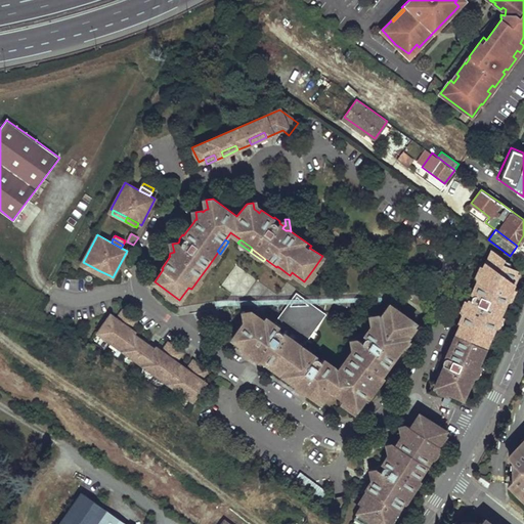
[(449,393),(464,398),(472,379),(478,364),(479,362),(476,361),(482,349),(488,335),(491,336),(491,335),(493,330),(500,315),(506,302),(512,288),(513,287),(511,286),(516,272),(517,271),(504,265),(503,265),(505,260),(491,251),(485,265),(484,265),(483,267),(478,279),(472,293),(474,294),(471,298),(472,301),(469,308),(465,310),(460,321),(461,321),(448,350),(450,351),(441,370),(440,370),(438,369),(432,385),(437,387),(449,393)]
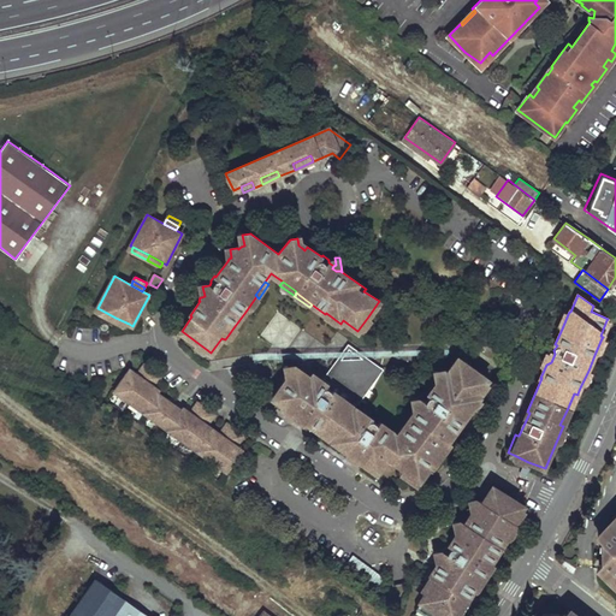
[(249,314),(260,298),(259,298),(256,296),(246,312),(249,314)]
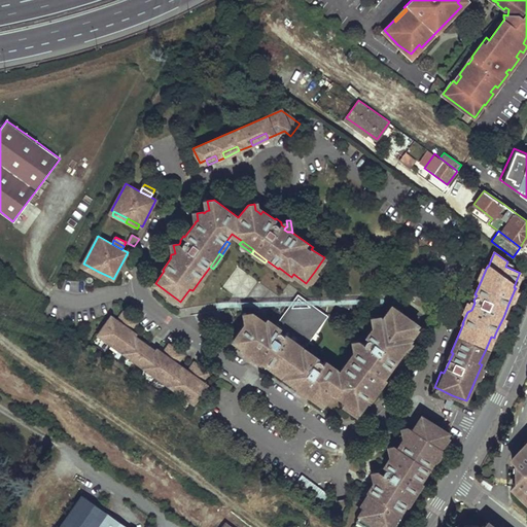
[(85,265),(83,268),(97,275),(99,272),(85,265)]
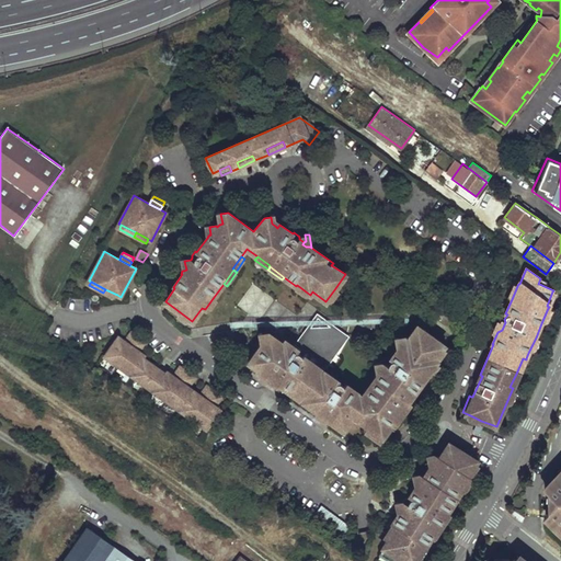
[(507,297),(512,299),(517,286),(514,284),(507,297)]
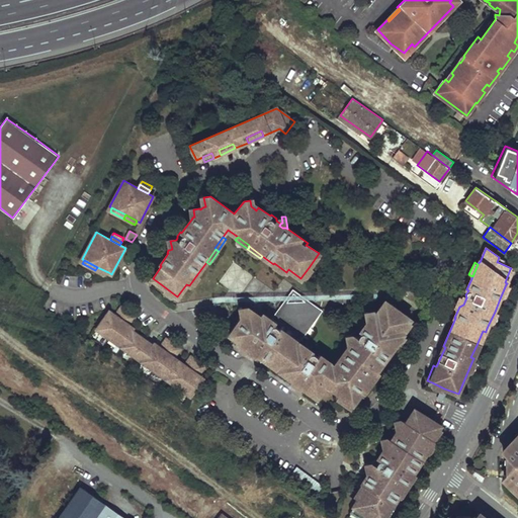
[(272,266),(284,275),(286,272),(274,263),(272,266)]
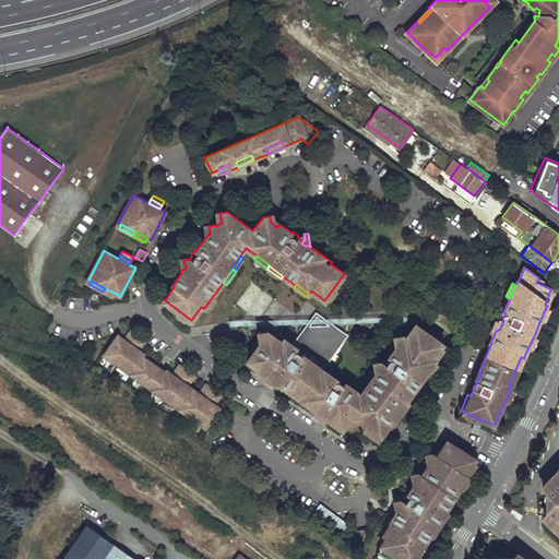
[(328,302),(337,289),(334,287),(324,300),(328,302)]
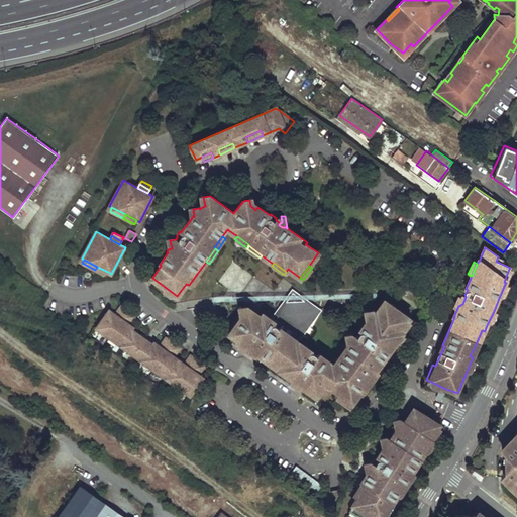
[(97,267),(95,270),(106,276),(108,272),(97,267)]
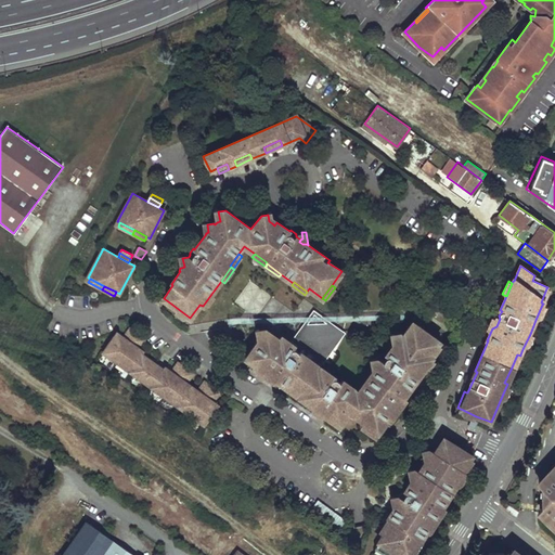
[(544,304),(551,291),(546,288),(541,302),(543,304),(544,304)]
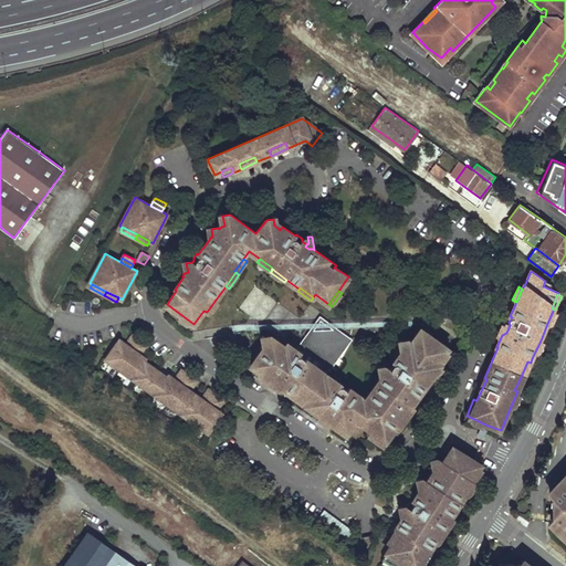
[(207,312),(210,315),(219,302),(216,300),(207,312)]
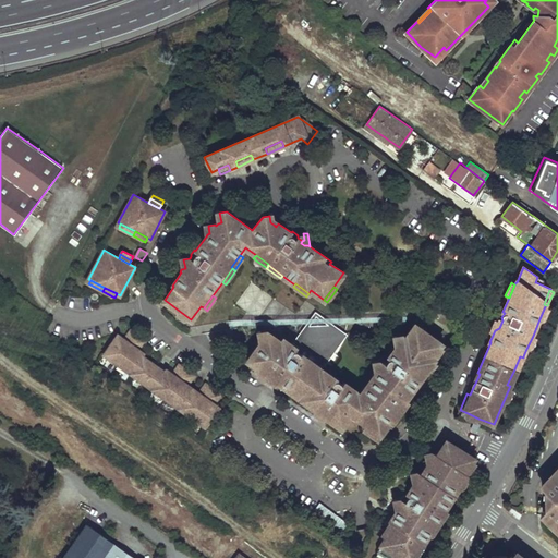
[(543,324),(549,308),(545,306),(538,322),(543,324)]
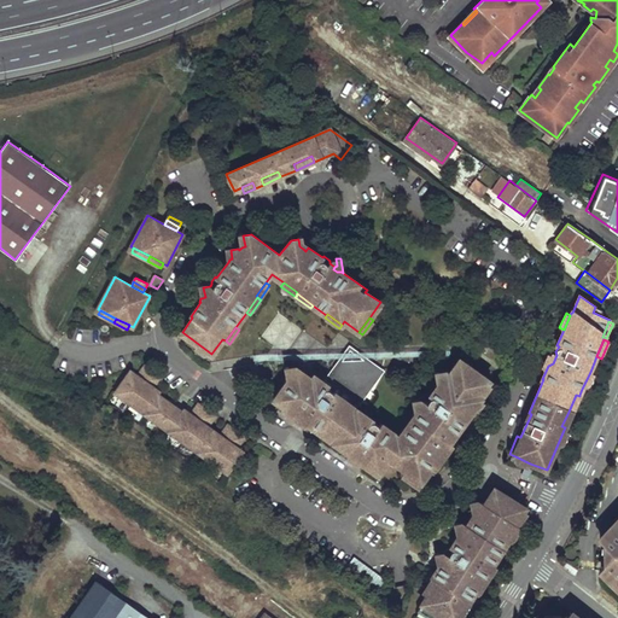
[(197,343),(194,348),(209,357),(211,354),(197,343)]
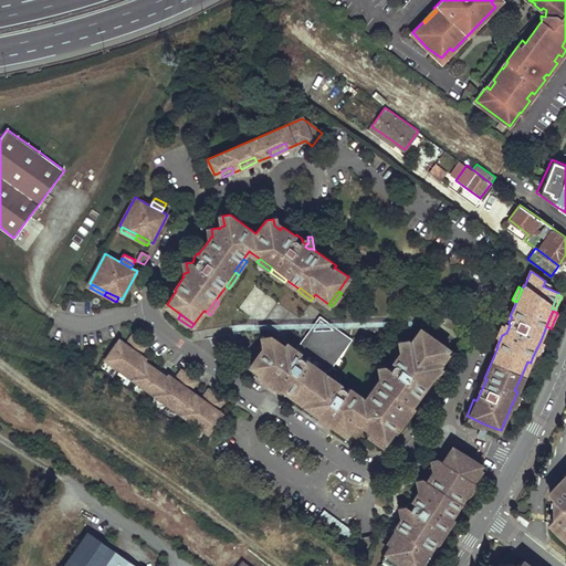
[(368,433),(383,444),(401,419),(412,405),(441,364),(438,363),(447,350),(448,348),(421,328),(411,343),(409,342),(402,343),(404,350),(402,350),(400,354),(394,363),(396,364),(392,366),(391,369),(389,367),(381,368),(384,377),(381,377),(379,379),(365,399),(349,387),(347,390),(345,388),(344,387),(341,386),(342,385),(325,373),(322,370),(324,367),(327,369),(348,339),(334,329),(333,332),(316,333),(312,329),(306,338),(306,339),(301,347),(306,350),(305,353),(302,350),(301,353),(287,344),(285,346),(272,337),(265,338),(266,346),(264,347),(262,349),(251,365),(259,371),(272,380),(292,395),(294,392),(321,411),(320,415),(346,433),(356,421),(358,417),(373,427),(370,431),(368,433)]
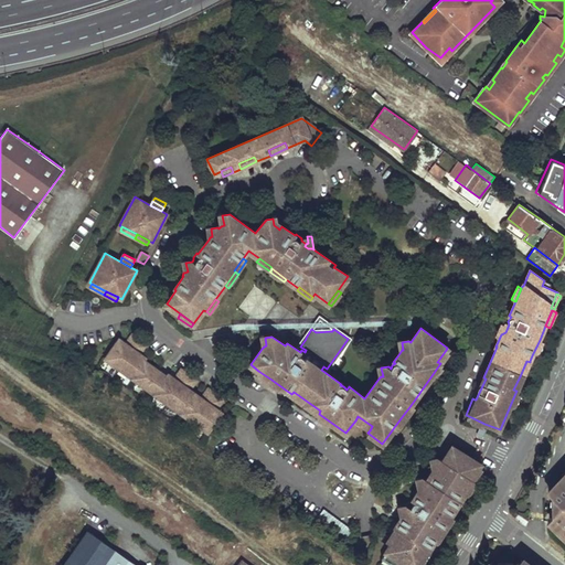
[(118,341),(105,359),(209,434),(222,416),(215,412),(223,400),(209,388),(200,401),(188,392),(196,380),(181,370),(173,381),(139,356),(148,345),(132,334),(125,347),(118,341)]
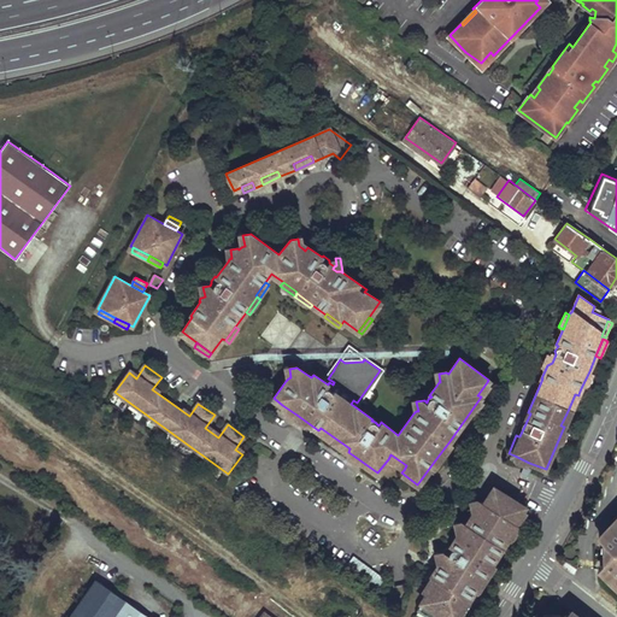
[(586,389),(593,372),(589,371),(581,388),(586,389)]
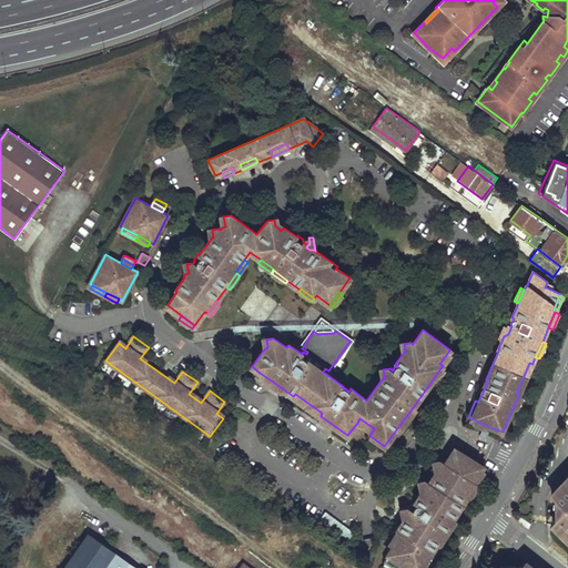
[(452,354),(448,352),(439,364),(443,365),(443,366),(452,354)]
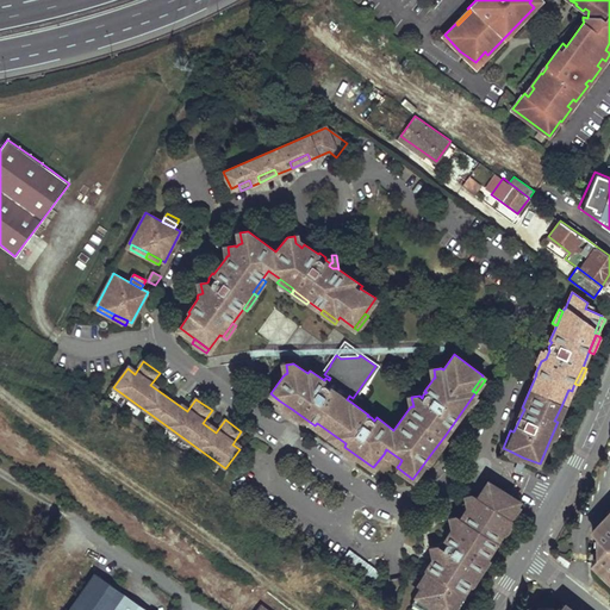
[(565,408),(573,391),(572,390),(572,391),(568,390),(561,406),(565,408)]
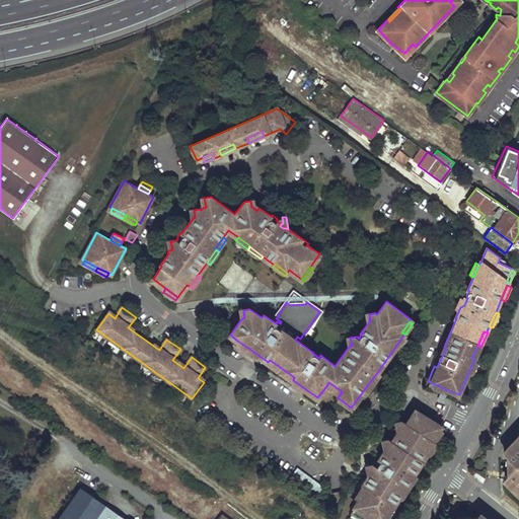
[(235,344),(247,352),(249,349),(237,341),(235,344)]
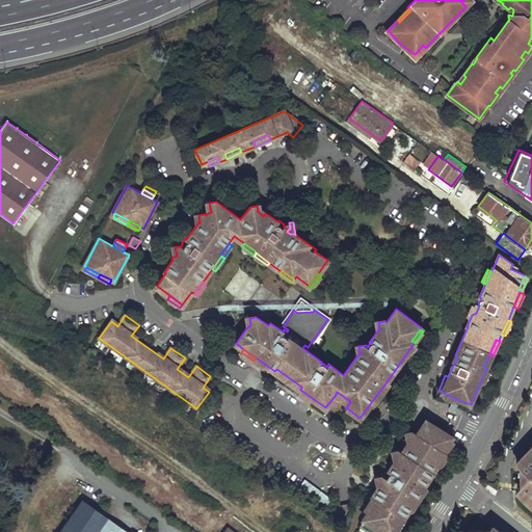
[(493,355),(489,354),(483,367),(486,368),(487,369),(493,355)]
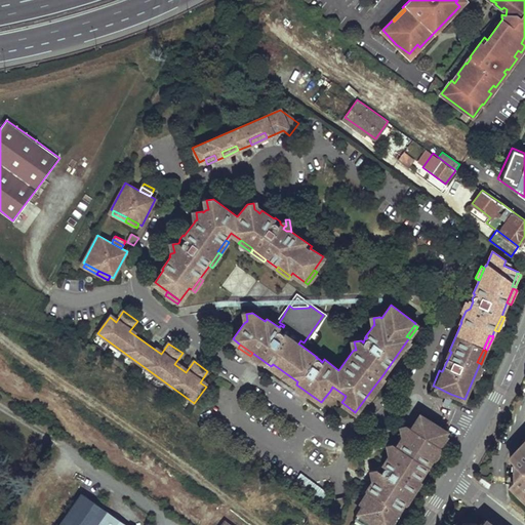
[(271,366),(271,367),(295,385),(296,385),(297,381),(273,364),(271,366)]
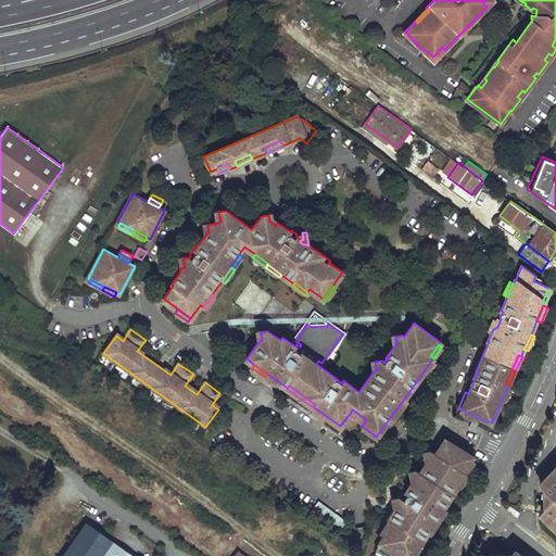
[(505,403),(512,388),(507,387),(501,402),(505,403)]
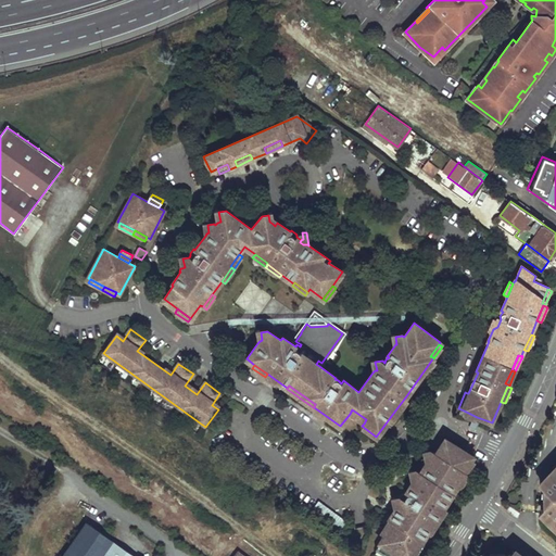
[(394,412),(397,414),(407,400),(405,397),(394,412)]
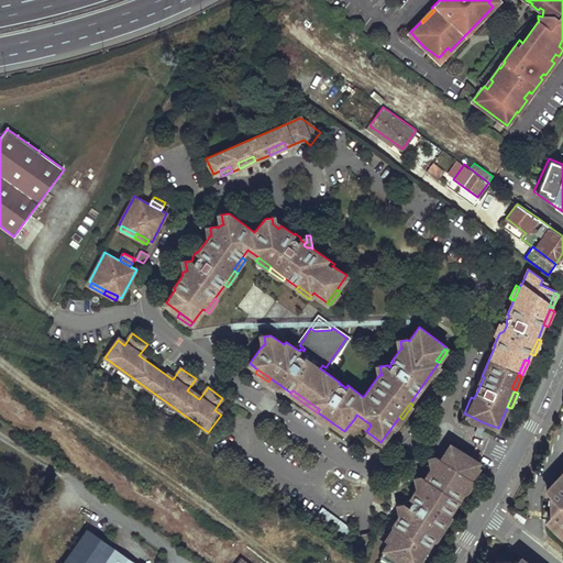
[(356,415),(354,419),(368,429),(371,424),(356,415)]
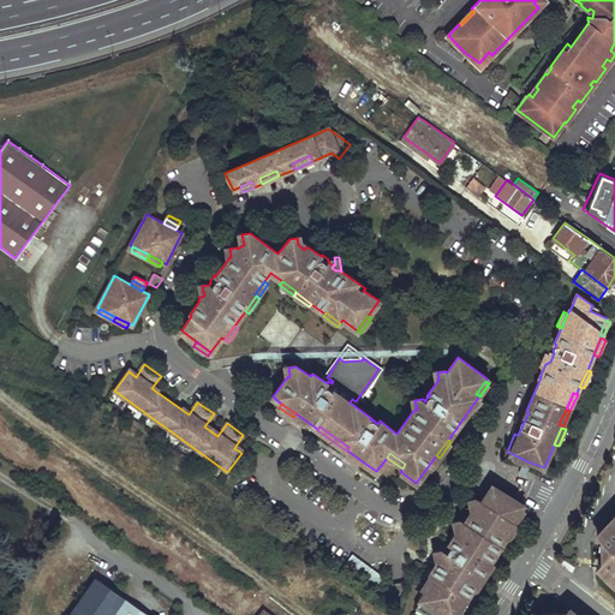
[(511,458),(526,465),(527,461),(513,454),(511,458)]
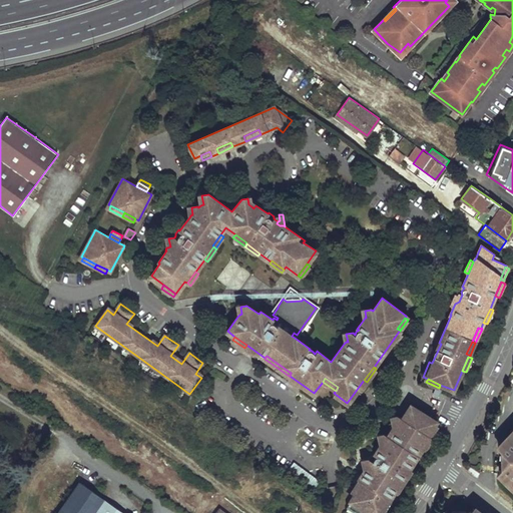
[(430,436),(428,435),(435,424),(436,422),(411,405),(402,418),(400,417),(394,418),(396,426),(394,426),(393,428),(388,436),(387,435),(381,436),(383,444),(381,444),(380,446),(375,454),(374,454),(369,460),(370,460),(365,461),(367,470),(364,471),(358,480),(359,480),(352,492),(355,494),(346,507),(356,512),(380,512),(401,481),(409,468),(430,436)]
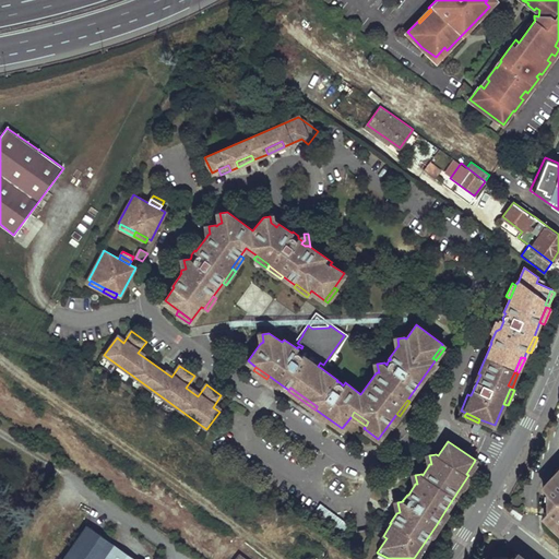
[(477,464),(474,462),(466,474),(468,475),(470,476),(477,464)]
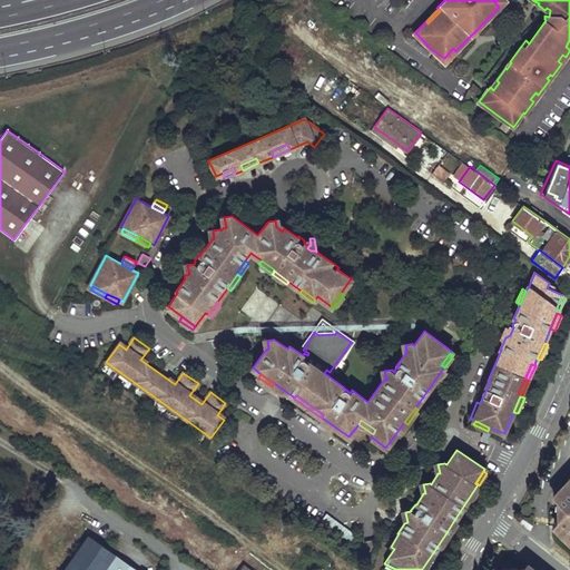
[(569,483),(556,500),(559,503),(563,507),(563,516),(559,520),(556,523),(569,537),(569,483)]
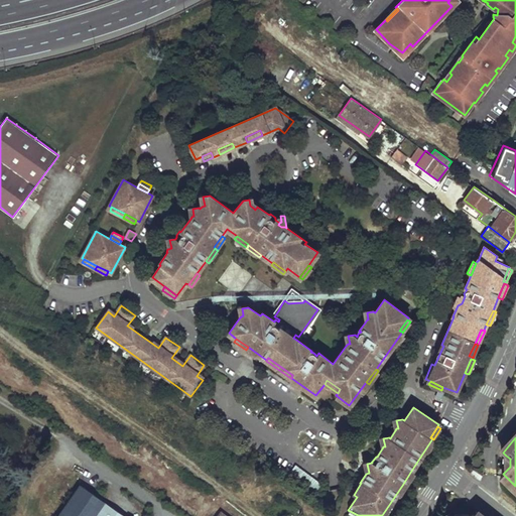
[(414,473),(411,471),(403,484),(406,486),(414,473)]
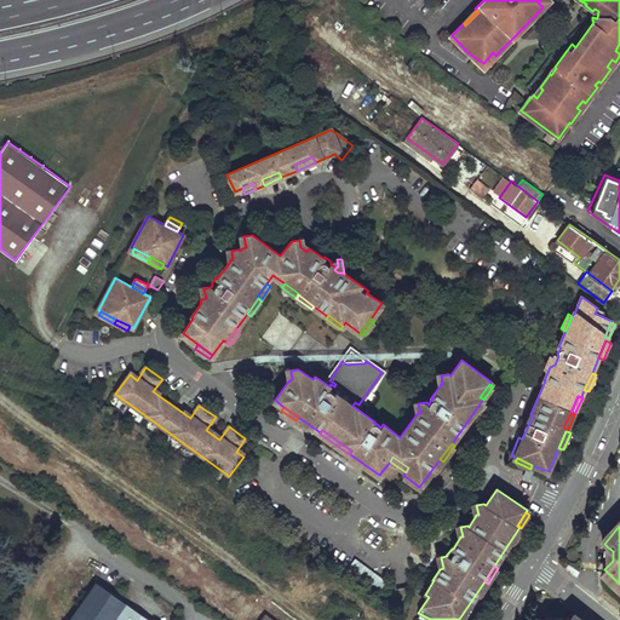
[(155,619),(98,579),(68,619),(155,619)]
